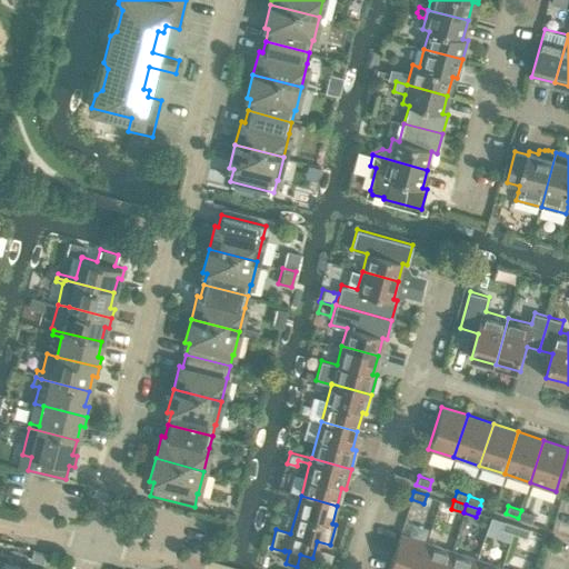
[(530,522),(533,513),(521,510),(518,518),(530,522)]
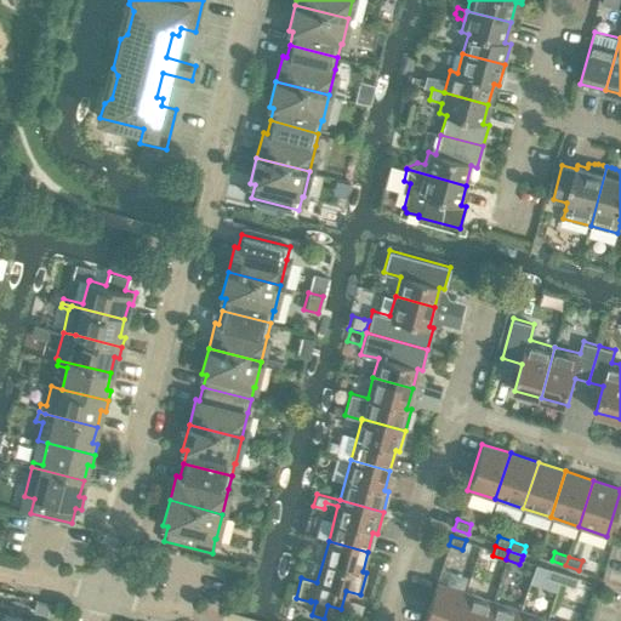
[(536,563),(530,582),(557,591),(560,581),(563,573),(536,563)]
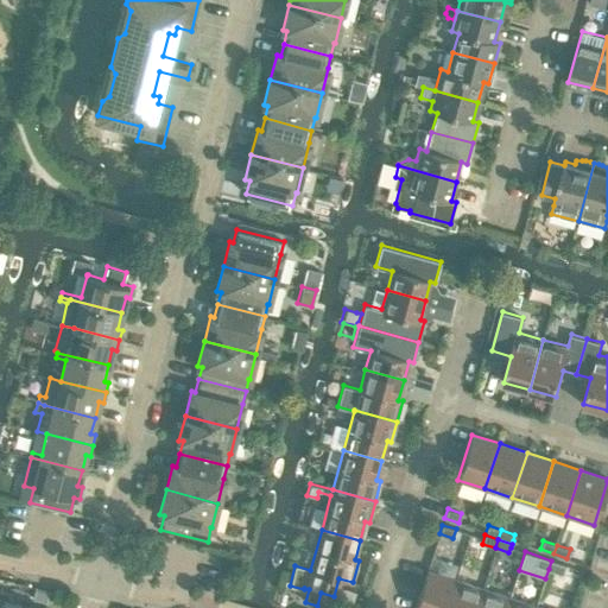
[(551,561),(549,569),(562,574),(564,565),(551,561)]
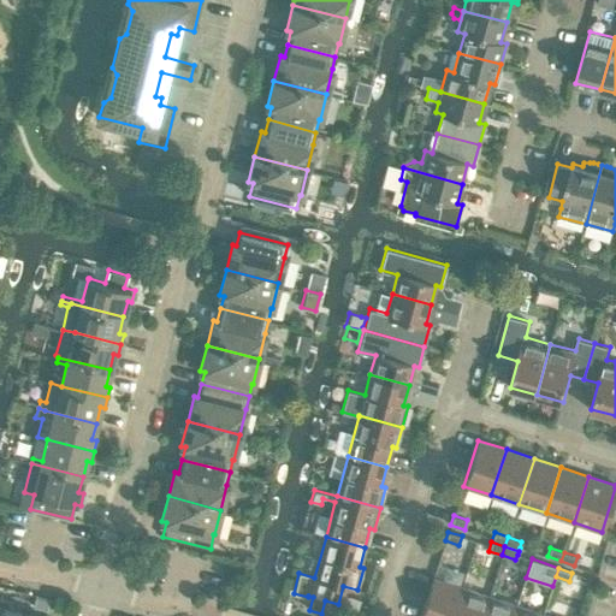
[(426,597),(420,615),(451,615),(461,586),(433,576),(430,587),(426,597)]
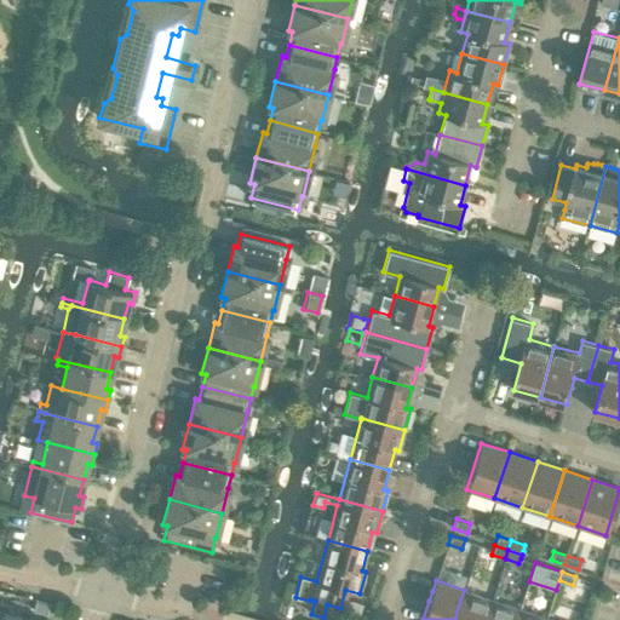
[(464,590),(454,619),(484,619),(492,600),(464,590)]
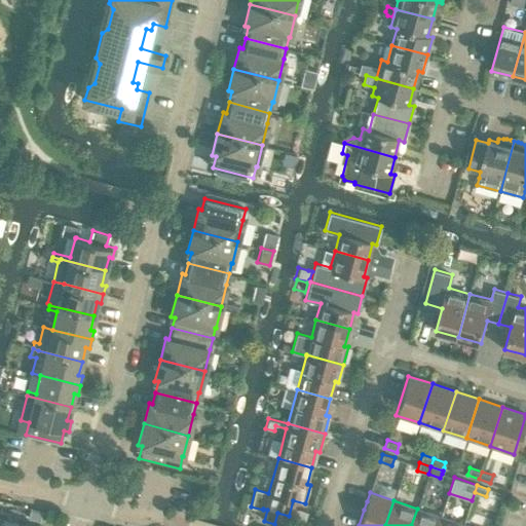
[(294,506),(291,517),(304,521),(307,512),(294,506)]
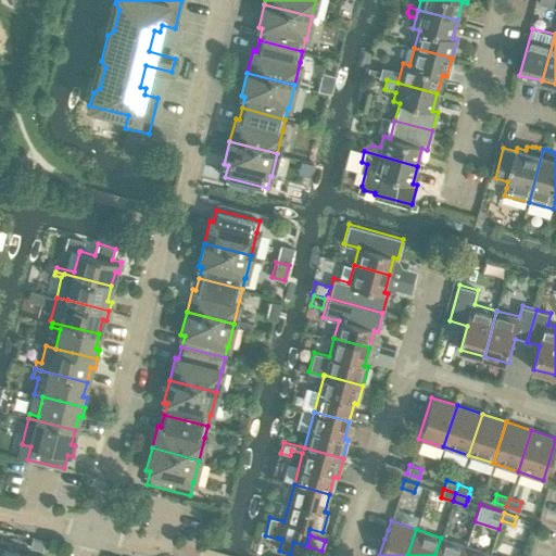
[(441,538),(434,555),(462,555),(466,545),(441,538)]
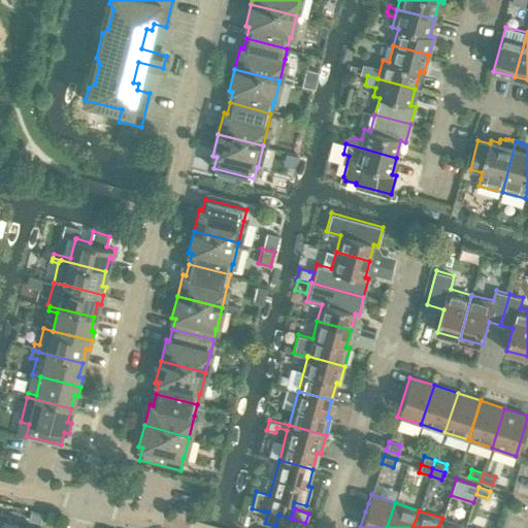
[(442,518),(438,527),(464,527),(466,526),(442,518)]
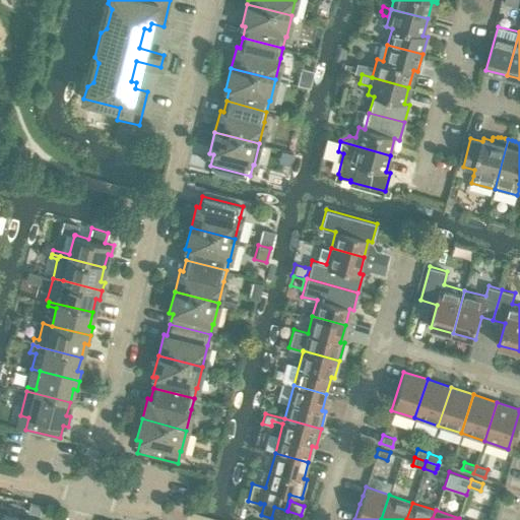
[(0,519),(34,519),(0,511),(0,519)]
